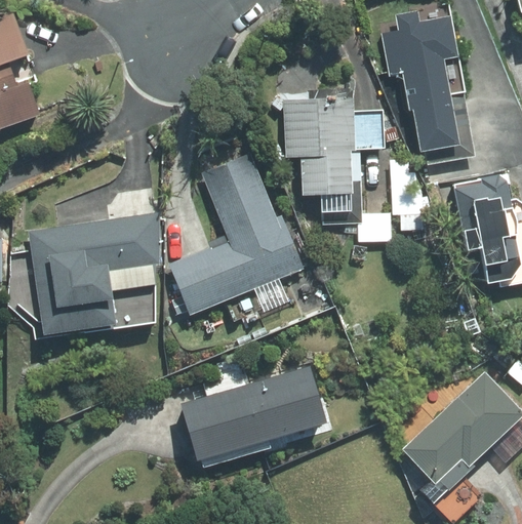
[(521,0),(510,0),(511,1),(514,0),(518,0),(521,10),(521,0)]
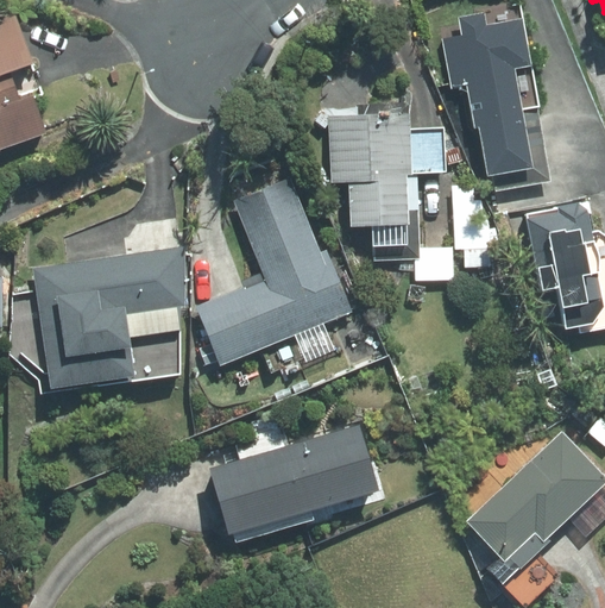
[(0,148),(46,131),(33,94),(20,99),(11,71),(33,64),(14,12),(0,16),(0,148)]
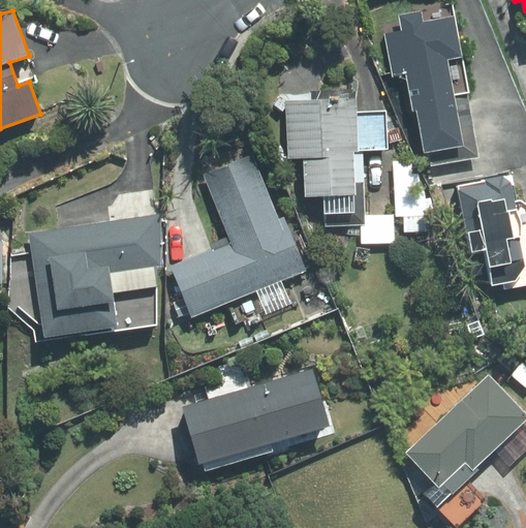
[(428,166),(478,158),(454,16),(421,22),(420,12),(397,16),(400,33),(384,35),(391,73),(406,71),(413,112),(419,111),(428,166)]
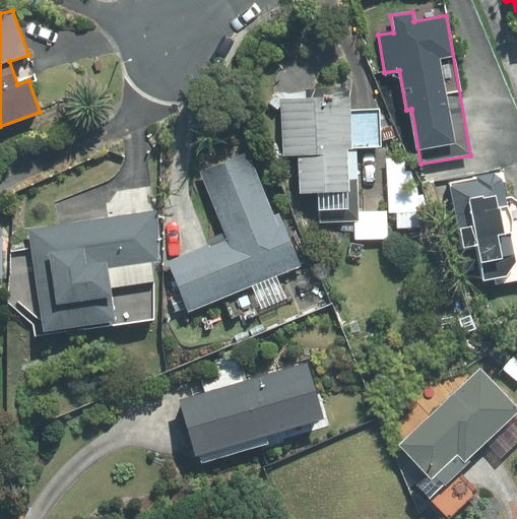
[(349,95),(279,99),(281,156),(298,155),(299,193),(316,192),(318,223),(353,222),(354,241),(387,239),(386,211),(359,212),(356,147),(380,146),(378,110),(350,111),(349,95)]
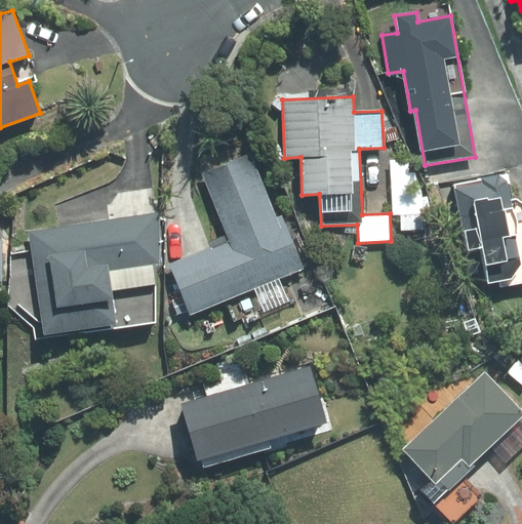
[(168,266),(189,315),(304,268),(282,215),(275,218),(249,154),(199,174),(228,242),(168,266)]
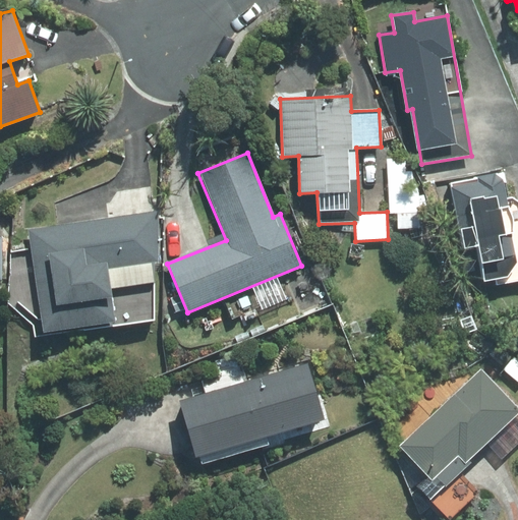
[(416,158),(387,160),(389,214),(396,214),(397,229),(419,228),(416,158)]
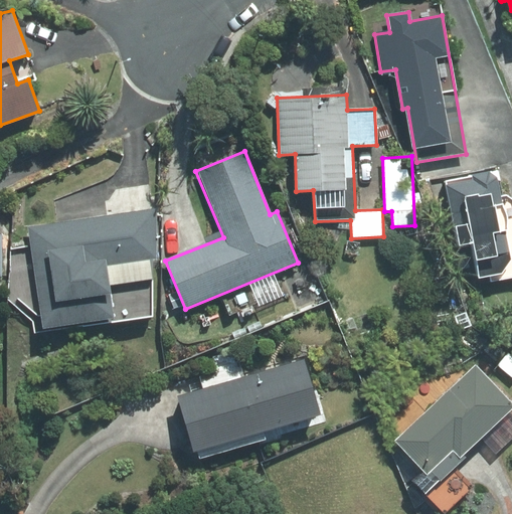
[(497,172),(445,183),(457,246),(476,242),(483,276),(489,275),(490,281),(511,276),(511,202),(511,200),(503,201),(497,172)]
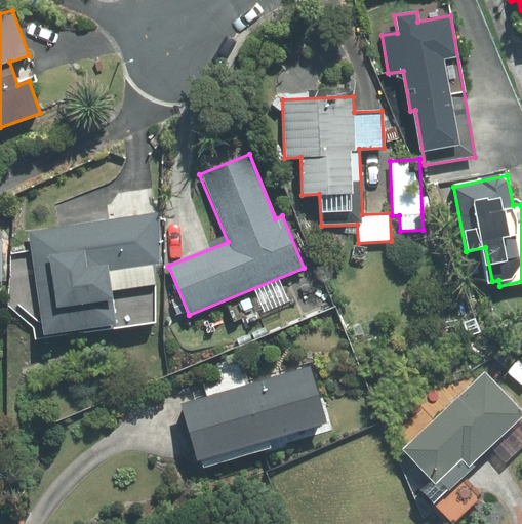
[(158,212),(28,232),(43,335),(116,324),(111,290),(155,284),(152,264),(158,263),(158,212)]
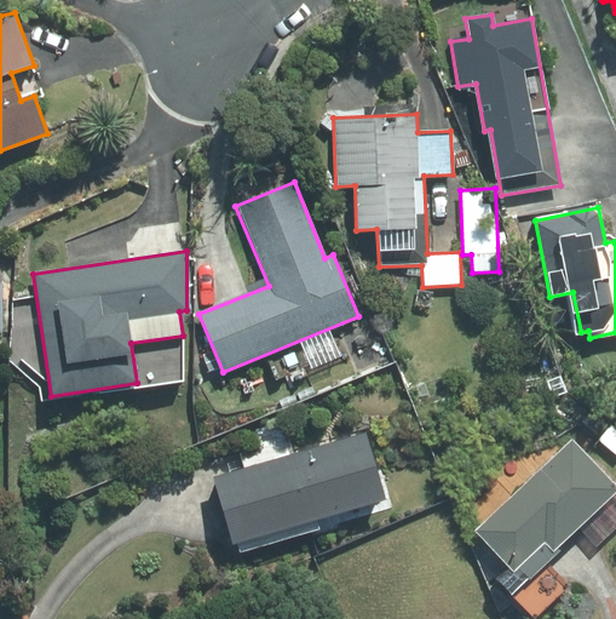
[(216,476),(235,542),(386,498),(367,433),(216,476)]
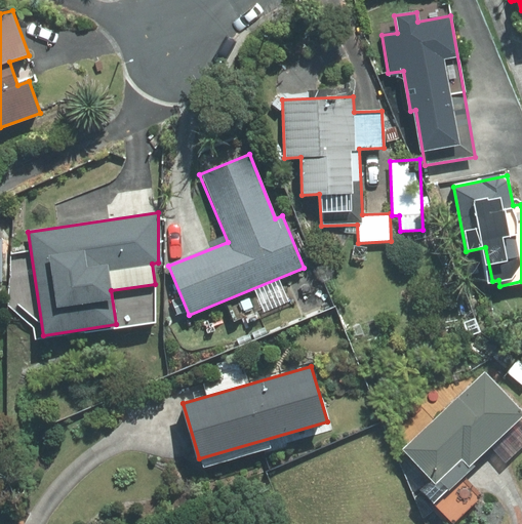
[(521,410),(484,371),(402,449),(436,484),(440,480),(447,488),(521,416),(521,410)]
